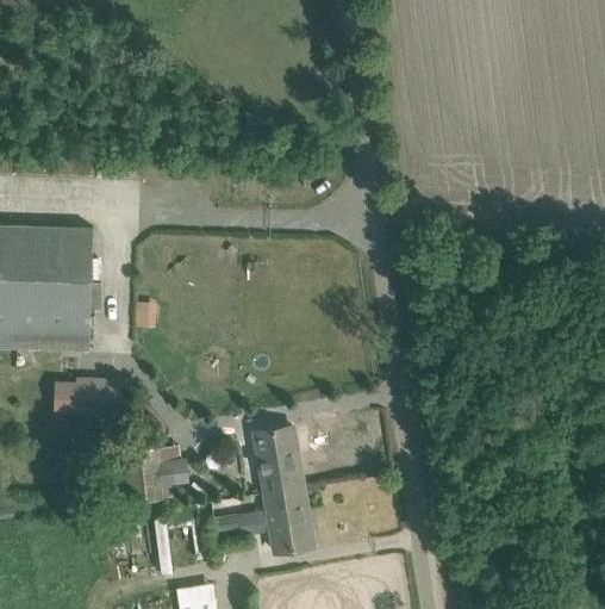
[(0,347),(86,350),(86,335),(87,309),(87,283),(89,228),(0,224),(0,347)]
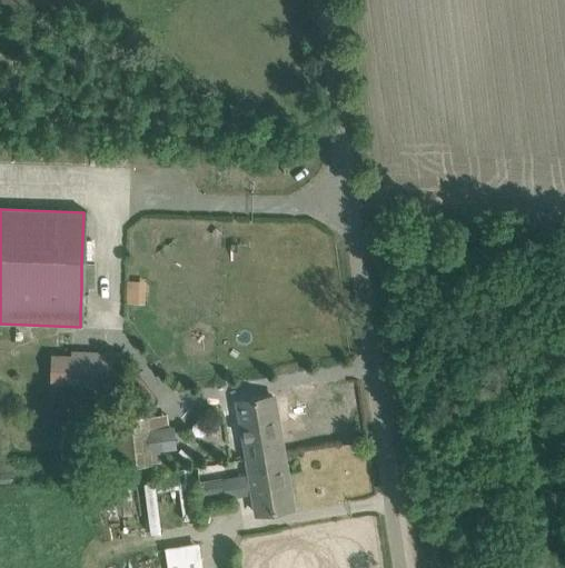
[(81,263),(81,288),(90,288),(91,265),(81,263)]
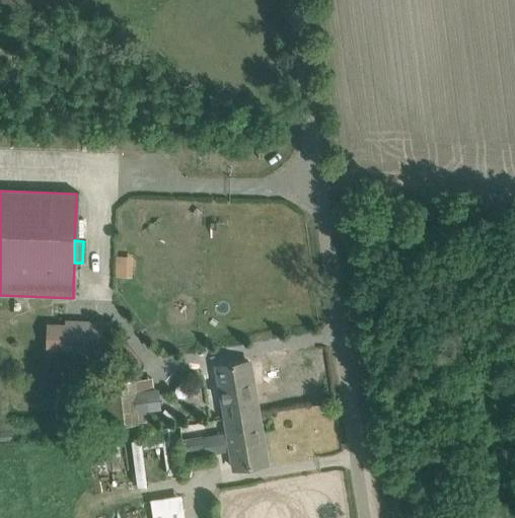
[(116,254),(116,276),(133,277),(133,254),(116,254)]
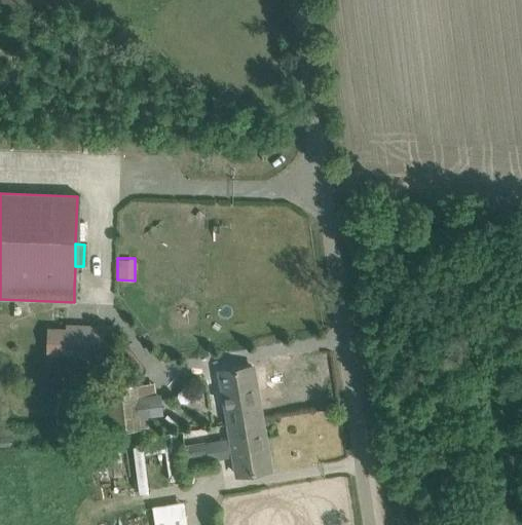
[(43,357),(106,358),(107,326),(63,325),(63,329),(44,329),(43,357)]
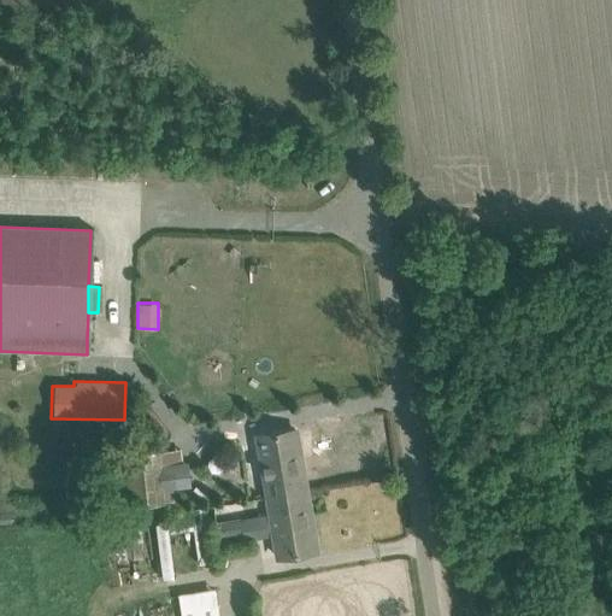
[(264,498),(301,492),(292,430),(254,438),(264,498)]
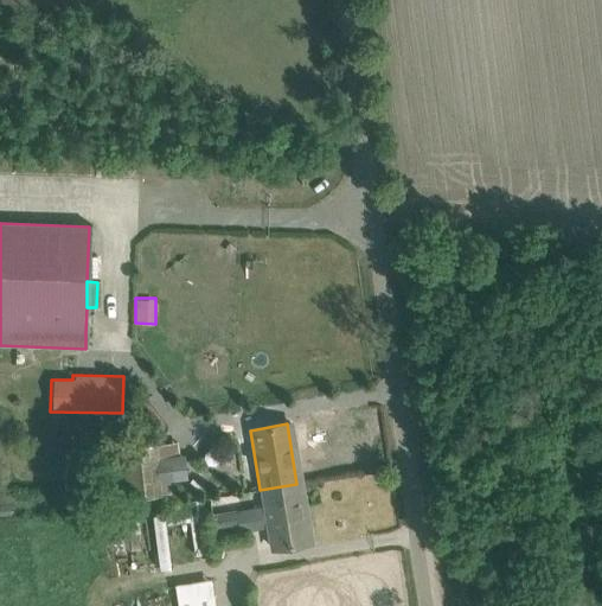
[(157,477),(152,442),(104,450),(111,501),(168,492),(166,476),(157,477)]
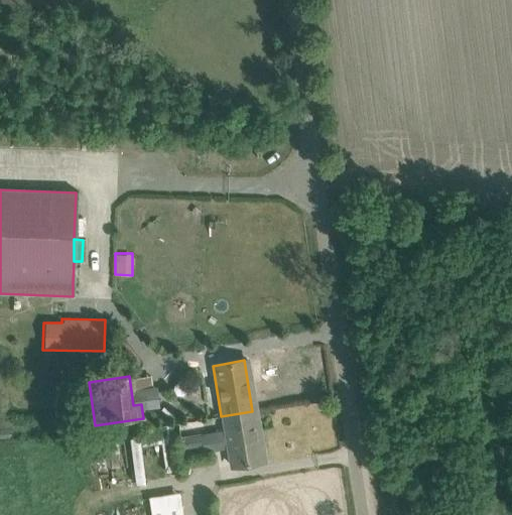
[(230,467),(241,465),(261,462),(252,411),(221,416),(230,467)]
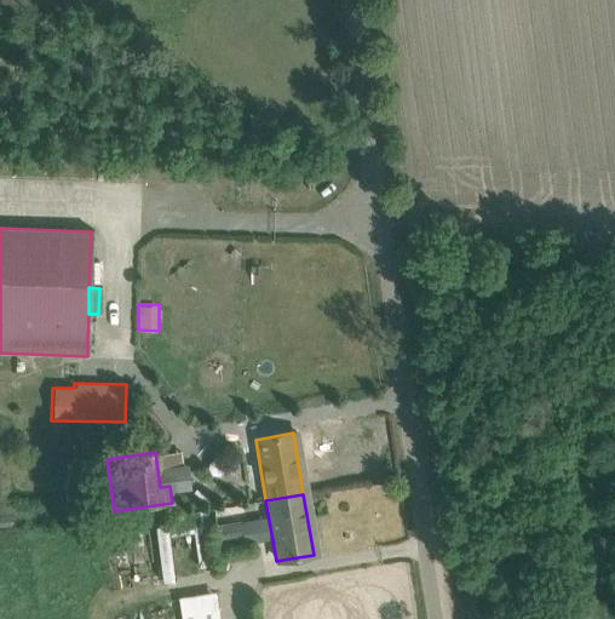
[(201,516),(157,520),(161,579),(173,579),(171,533),(201,531),(201,516)]
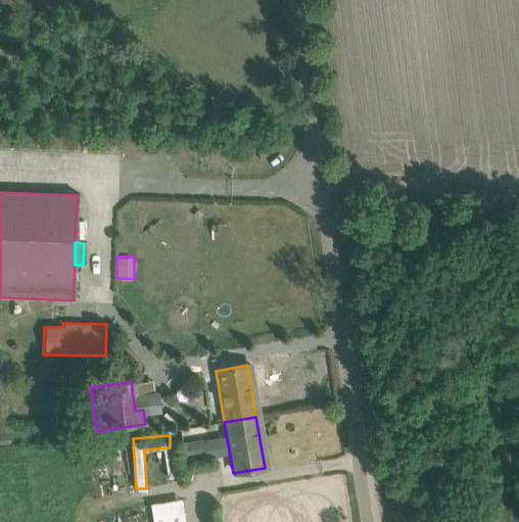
[(182,462),(204,459),(201,440),(180,443),(182,462)]
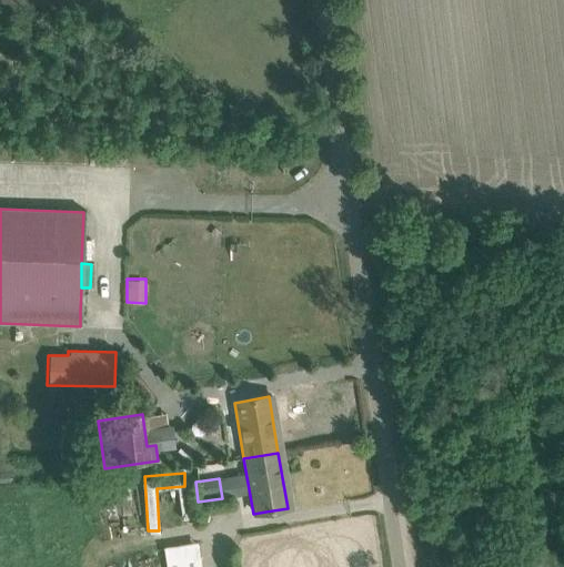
[(198,566),(194,543),(160,548),(162,566),(198,566)]
